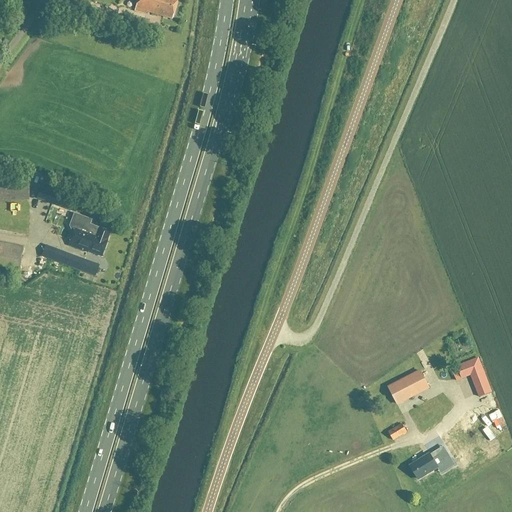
[(137,0),(134,11),(146,14),(147,13),(171,20),(177,0),(137,0)]
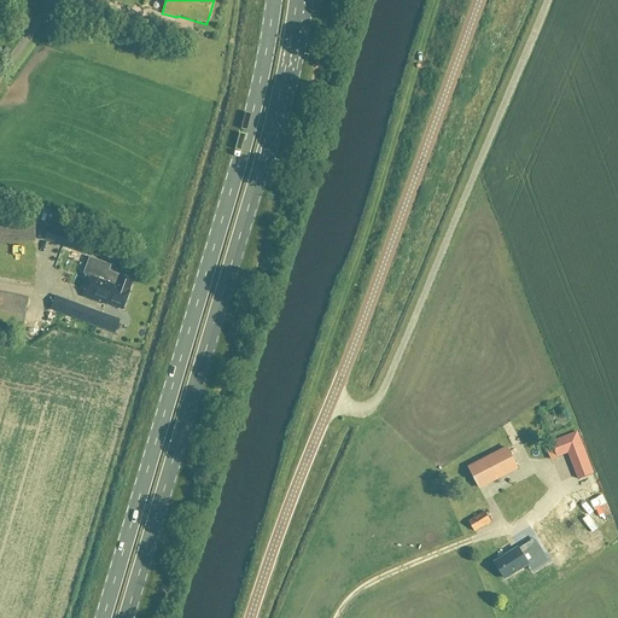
[(65,246),(93,257),(98,245),(70,234),(65,246)]
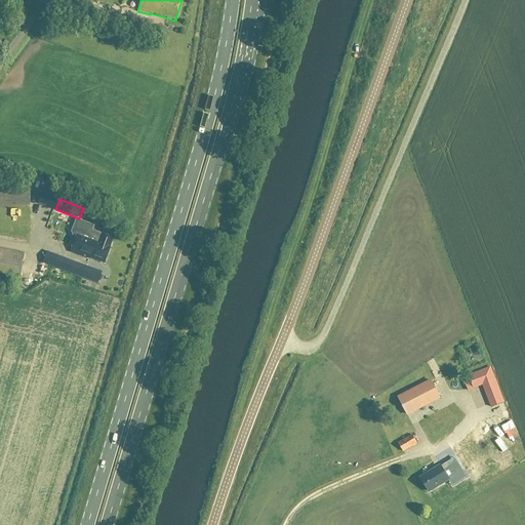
[(99,240),(78,232),(70,252),(89,259),(90,258),(104,264),(112,239),(102,235),(99,240)]
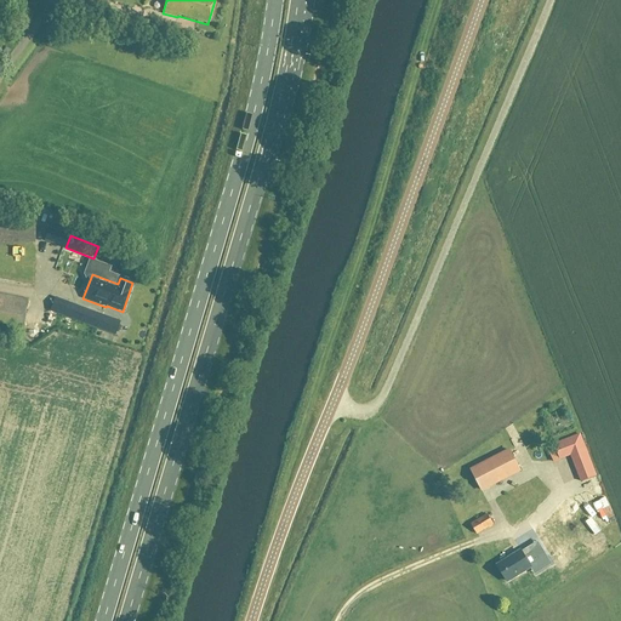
[(0,324),(23,329),(28,301),(0,295),(0,324)]
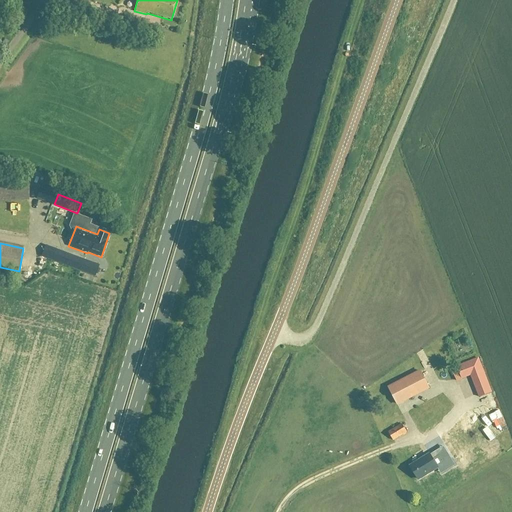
[(99,266),(87,261),(46,246),(42,257),(95,276),(99,266)]
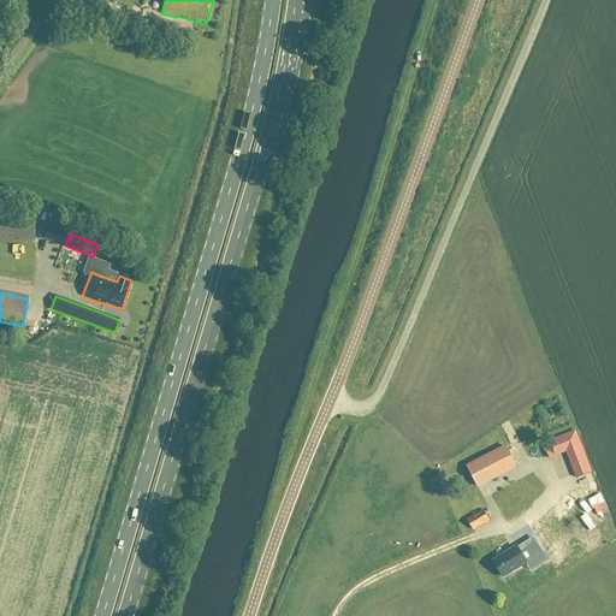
[(549,439),(556,456),(566,452),(575,479),(579,477),(586,495),(598,489),(575,431),(549,439)]
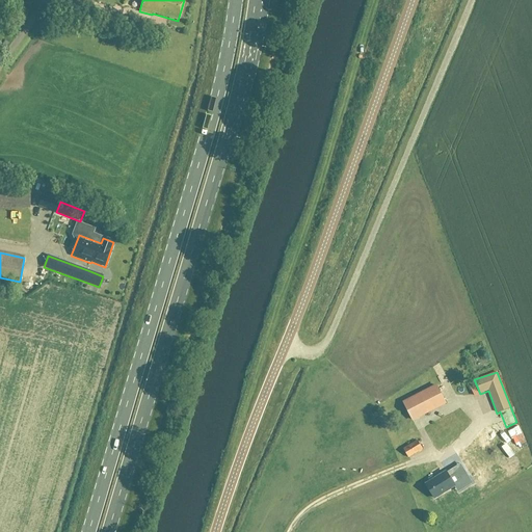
[(437,391),(401,404),(408,423),(444,408),(437,391)]
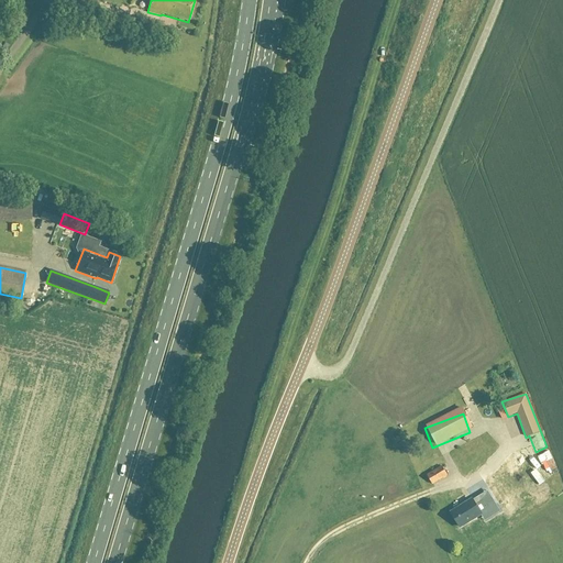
[(545,452),(549,461),(554,457),(551,450),(545,452)]
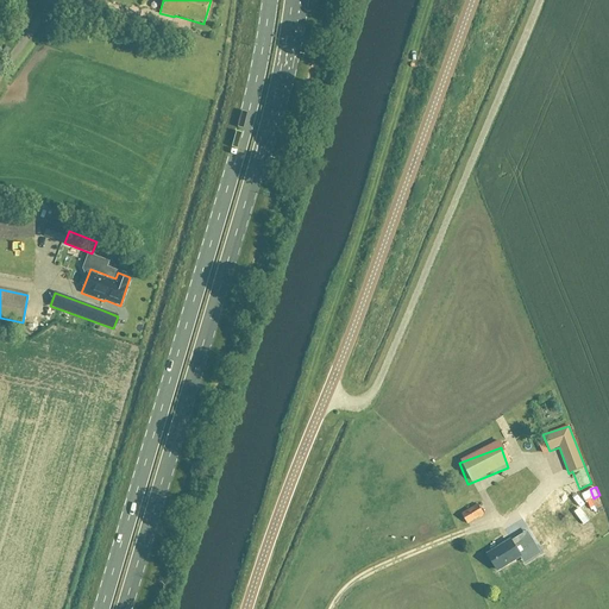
[(468,523),(483,514),(477,504),(462,514),(468,523)]
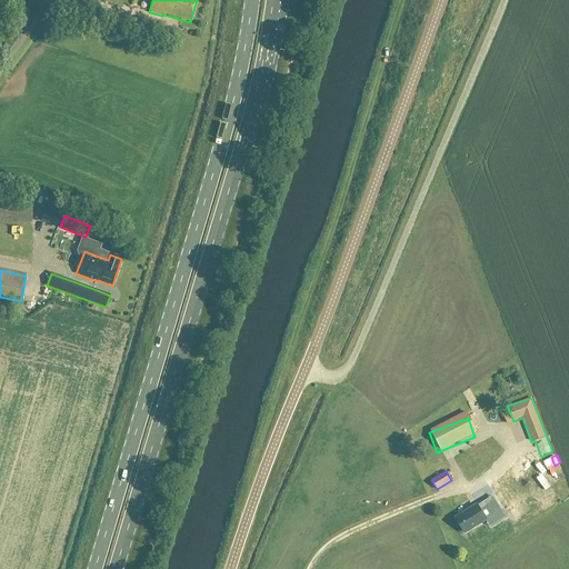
[(476,505),(456,517),(466,533),(486,521),(482,516),(496,508),(500,512),(507,507),(491,492),(486,499),(477,506),(476,505)]
